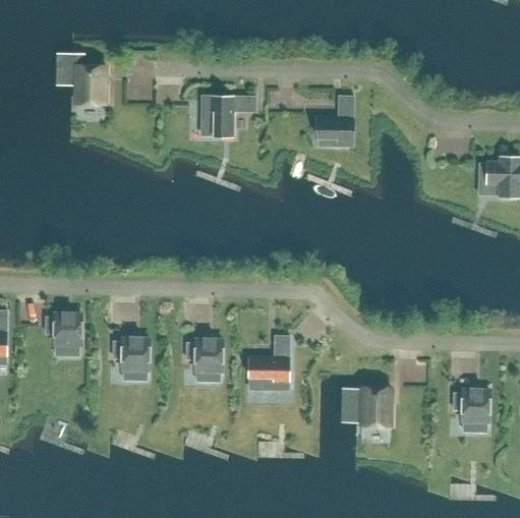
[(75,52),(74,99),(78,99),(78,102),(99,102),(99,99),(104,99),(104,63),(82,63),(82,52),(75,52)]
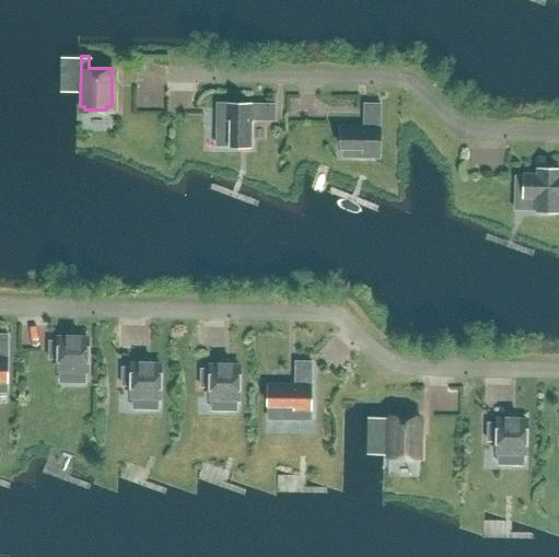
[(338,143),(356,144),(356,153),(377,154),(379,101),(362,101),(362,125),(339,124),(338,143)]
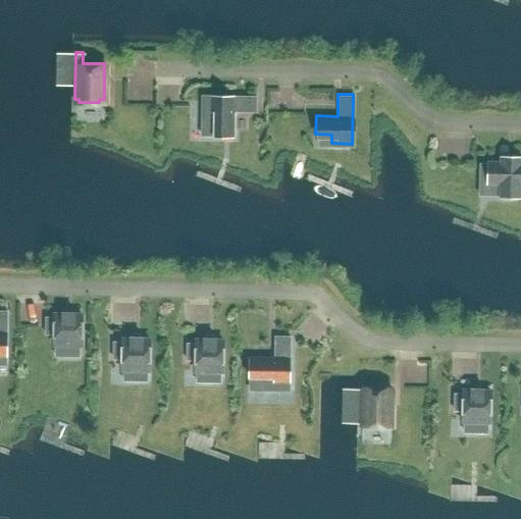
[(256,97),(199,98),(200,117),(215,117),(216,138),(232,137),(233,114),(256,114),(256,97)]
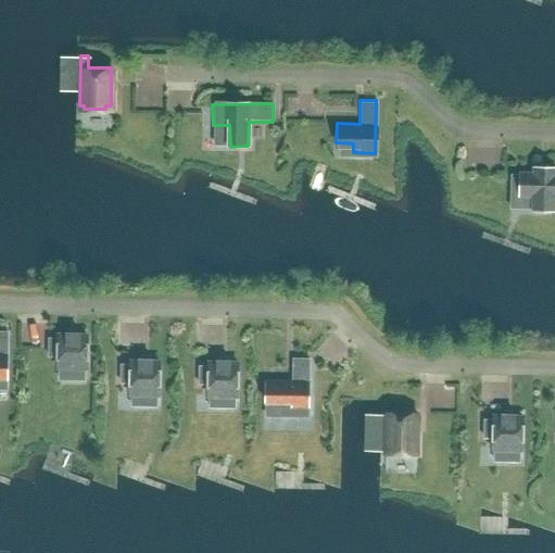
[(518,173),(511,172),(509,183),(515,183),(515,192),(529,193),(529,206),(552,208),(552,193),(554,193),(554,171),(553,172),(553,166),(530,165),(530,171),(518,171),(518,173)]
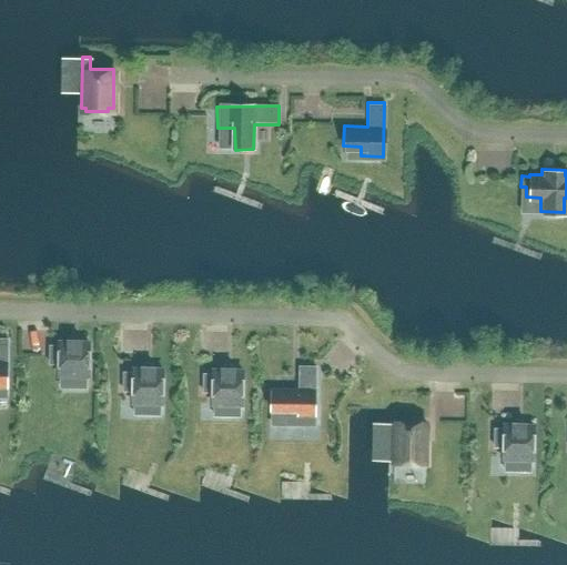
[(80,338),(66,338),(66,341),(58,340),(58,343),(49,343),(49,361),(58,361),(58,372),(88,372),(88,341),(79,340),(80,338)]
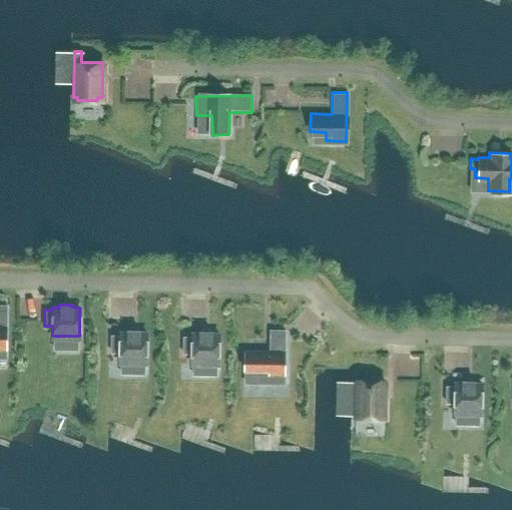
[(243,350),(242,368),(243,368),(260,368),(260,381),(283,381),(284,329),(269,328),(269,350),(243,350)]
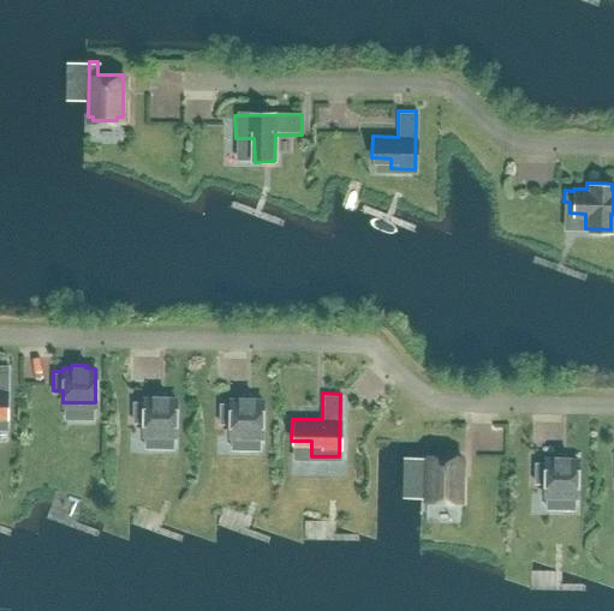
[(142,419),(142,431),(144,431),(161,432),(172,432),(174,432),(176,397),(166,397),(166,394),(151,394),(151,397),(142,397),(142,400),(142,415),(142,419)]
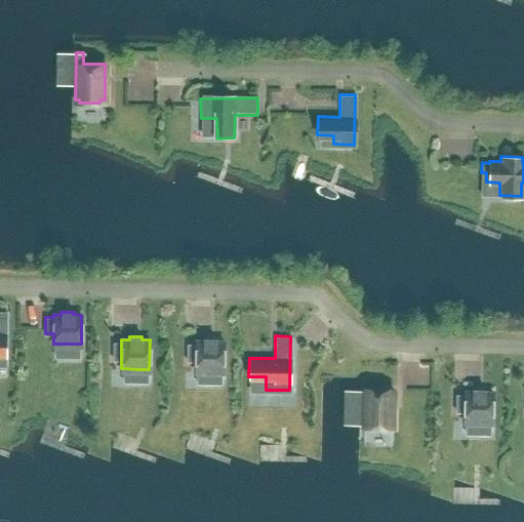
[(195,360),(195,369),(197,370),(203,370),(219,370),(223,370),(224,342),(215,340),(215,338),(203,337),(203,340),(195,340),(195,344),(195,360)]
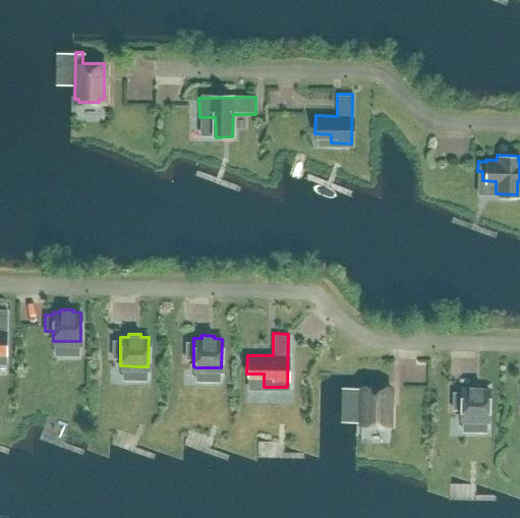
[(359,420),(363,420),(363,423),(385,424),(385,420),(389,420),(390,385),(360,385),(359,420)]
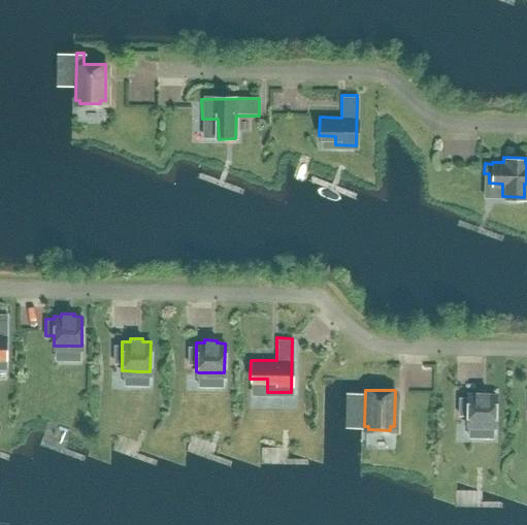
[(466,413),(466,423),(468,423),(491,424),(494,424),(495,394),(487,394),(487,391),(474,391),(474,394),(466,393),(466,396),(466,413)]
